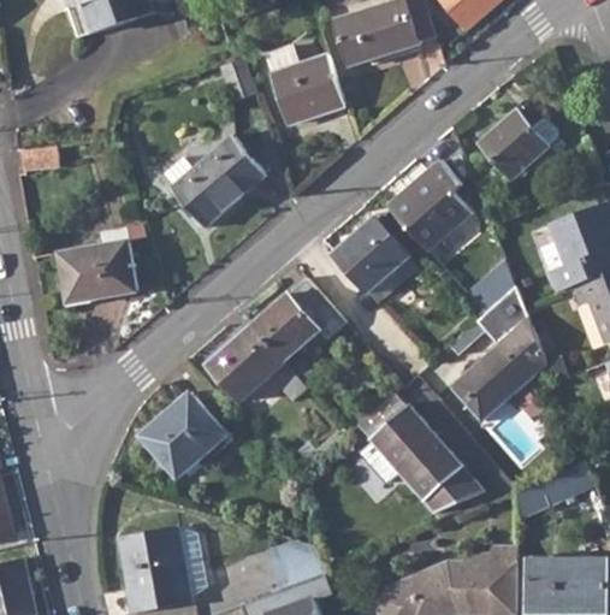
[(77,0),(89,31),(149,11),(144,0),(77,0)]
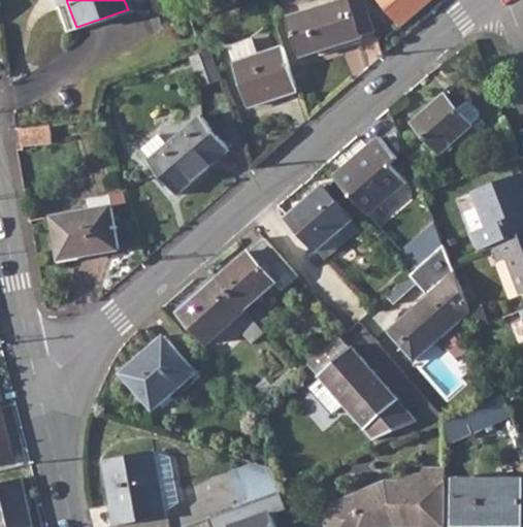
[(339,0),(285,17),(298,56),(356,37),(355,34),(371,29),(361,0),(339,0)]
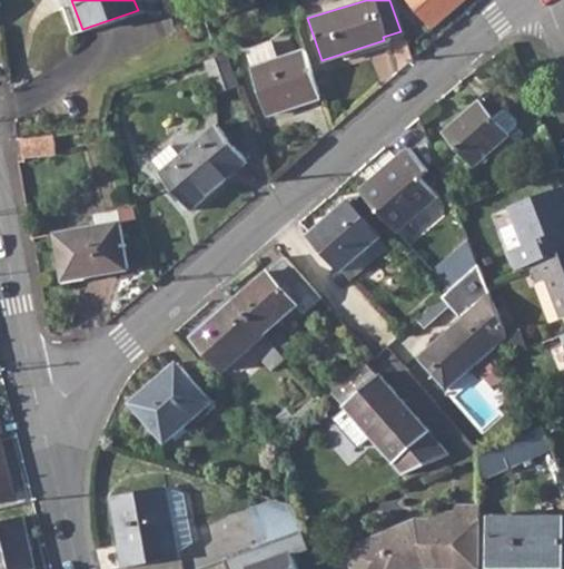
[(402,0),(427,28),(459,0),(402,0)]
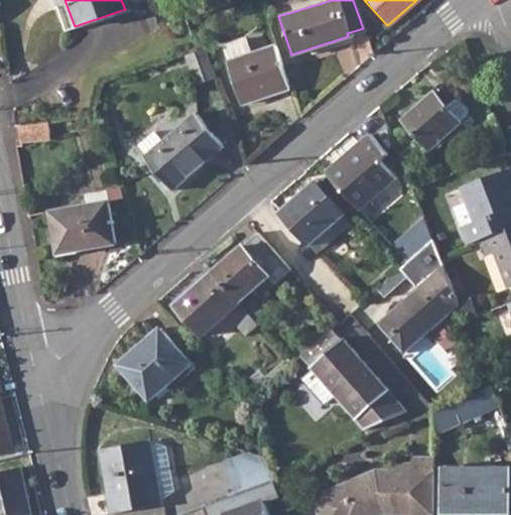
[(223,50),(227,62),(246,56),(242,43),(223,50)]
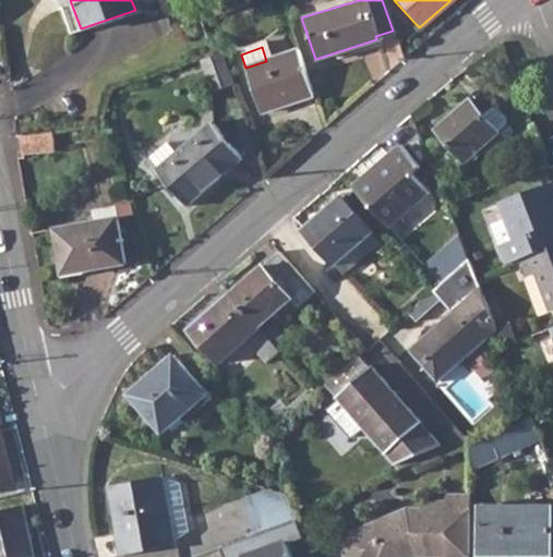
[(266,61),(245,68),(260,112),(309,95),(295,50),(266,61)]
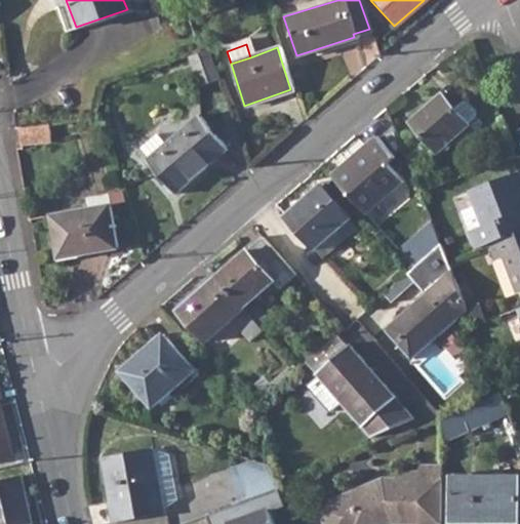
[(204,48),(197,51),(208,81),(215,79),(204,48)]
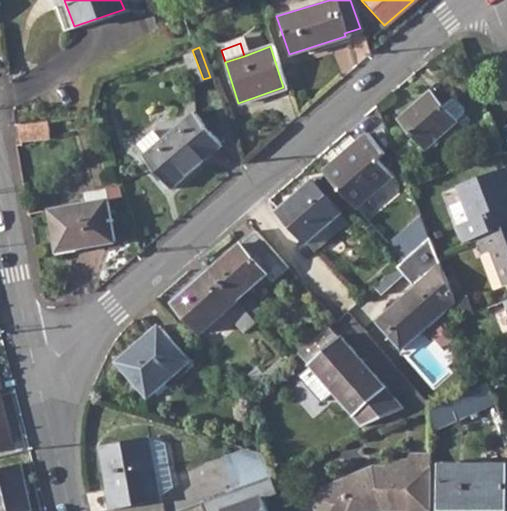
[(192,50),(181,54),(191,83),(203,79),(192,50)]
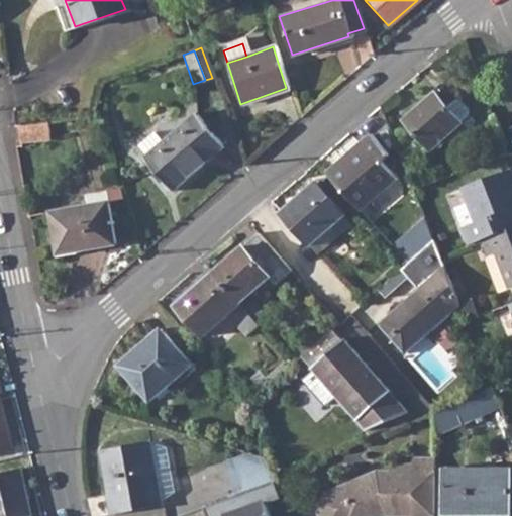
[(432,93),(401,120),(426,150),(467,115),(467,107),(456,96),(450,96),(441,104),(432,93)]
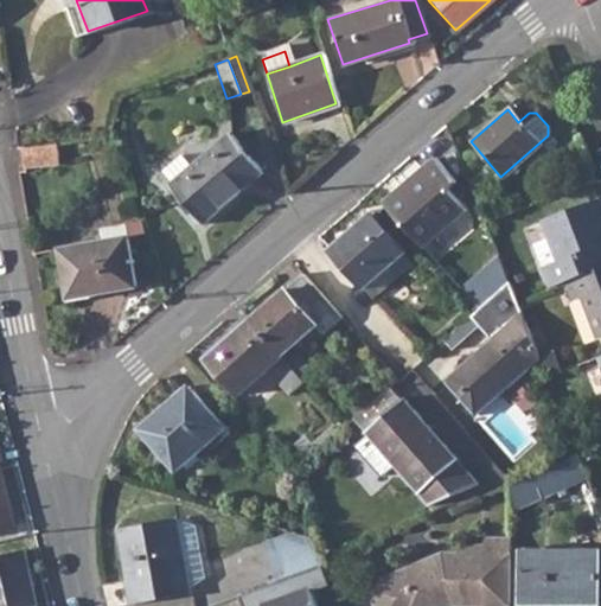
[(228,135),(167,185),(199,222),(260,171),(228,135)]
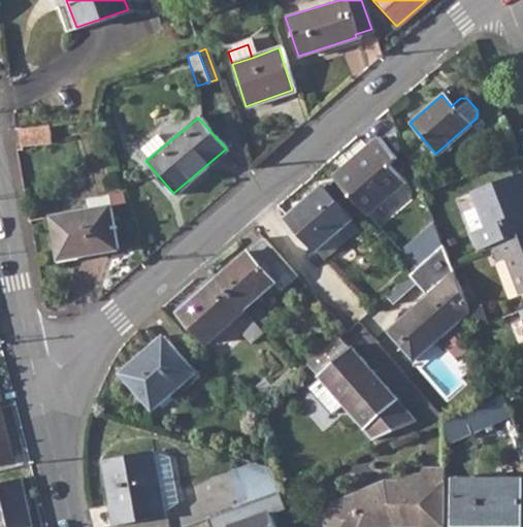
[(48,124),(17,128),(20,145),(52,141),(48,124)]
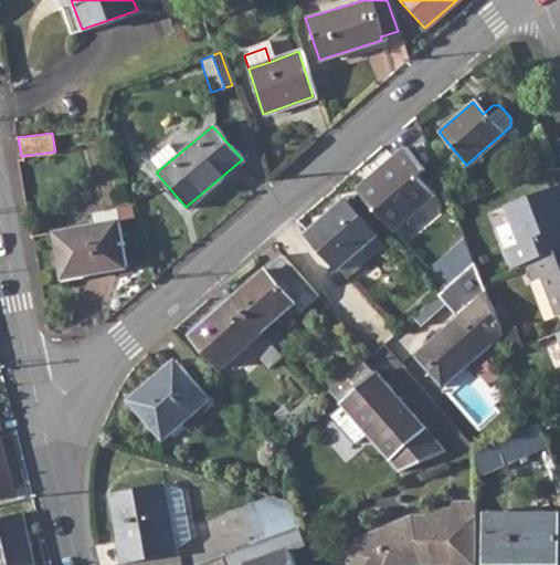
[(401,147),(354,189),(389,229),(430,194),(414,176),(421,169),(401,147)]
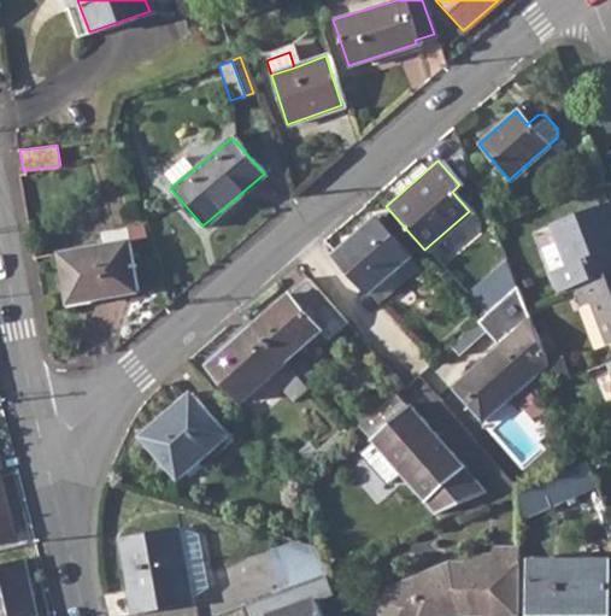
[(489,174),(475,187),(486,199),(500,186),(489,174)]
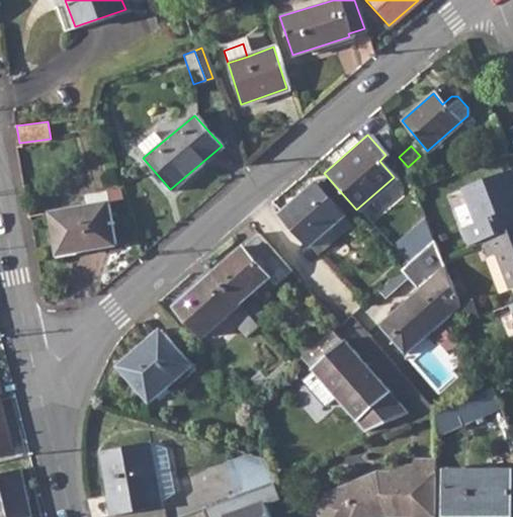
[(453,207),(467,243),(482,238),(512,226),(512,183),(508,171),(462,188),(467,201),(453,207)]
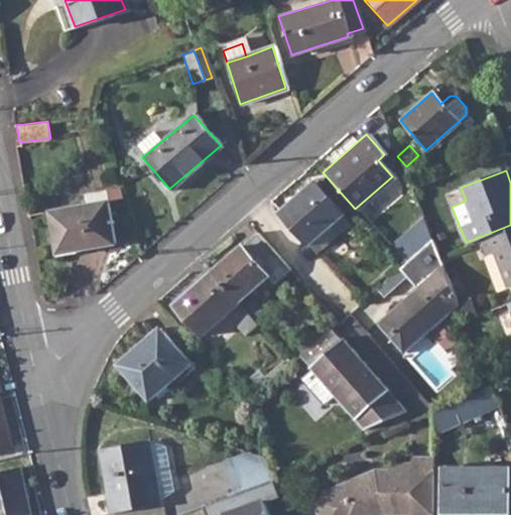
[(311,180),(277,212),(313,253),(349,224),(311,180)]
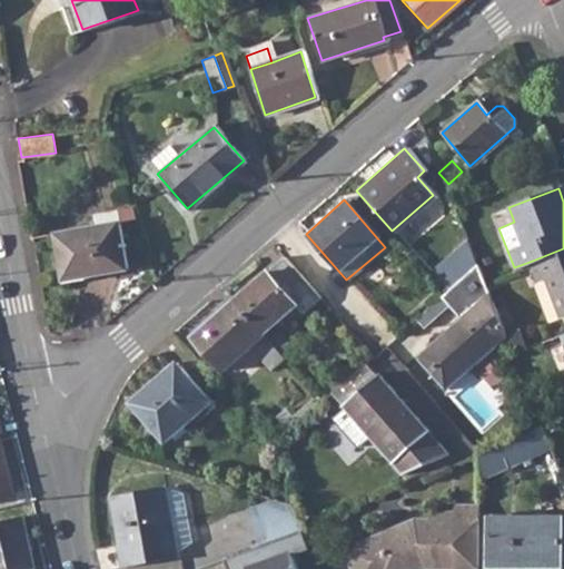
[(115,223),(52,234),(60,281),(122,268),(115,223)]
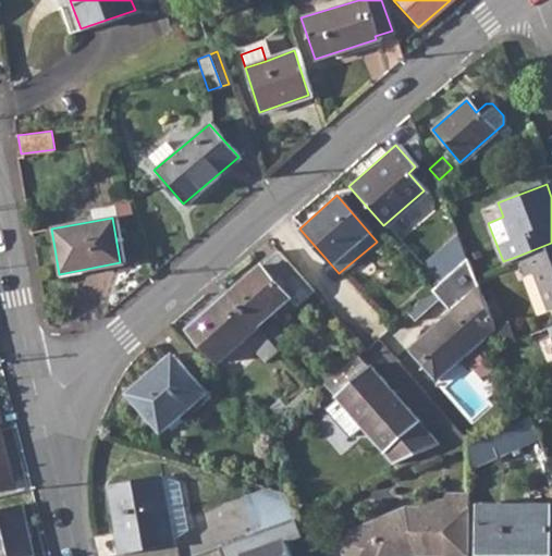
[(454,235),(418,266),(433,283),(463,258),(454,235)]
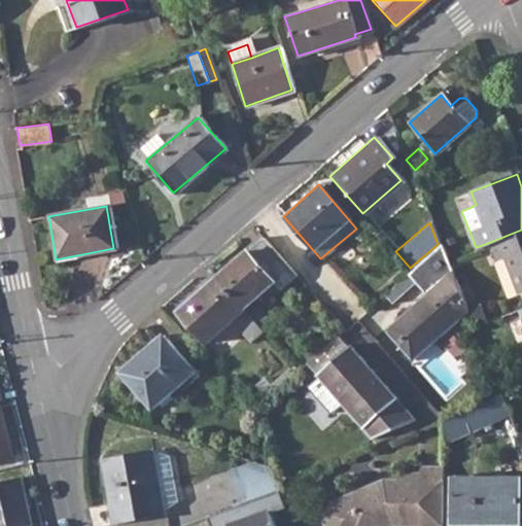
[(521,230),(490,242),(497,260),(506,257),(519,293),(521,292),(521,230)]
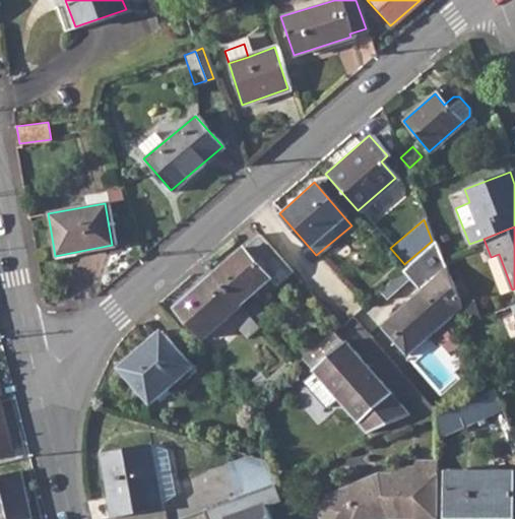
[(256,235),(211,273),(239,306),(268,279),(274,285),(290,272),(256,235)]
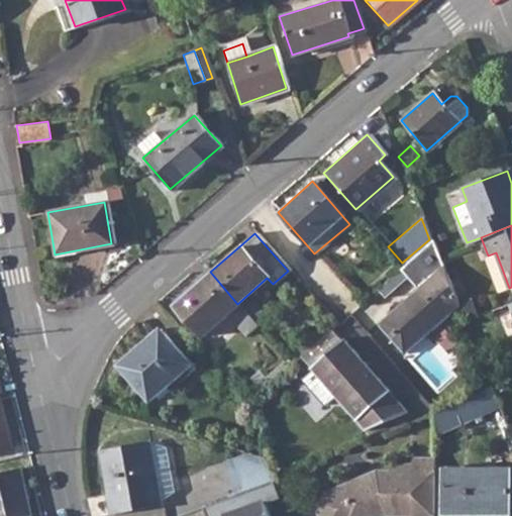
[(402,263),(397,268),(415,288),(377,323),(401,350),(455,303),(436,255),(429,239),(402,263)]
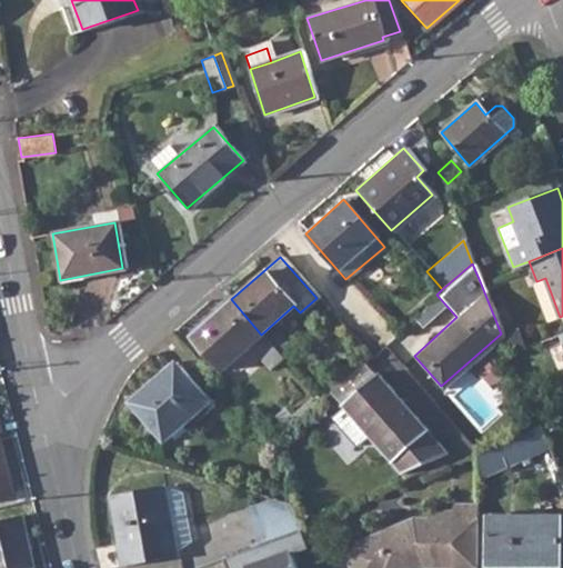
[(261,335),(231,299),(189,336),(220,370),(261,335)]
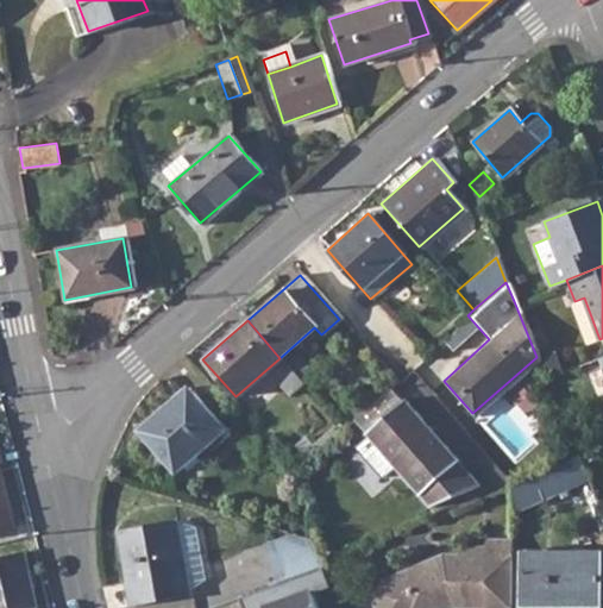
[(184,388),(133,431),(171,474),(221,431),(184,388)]
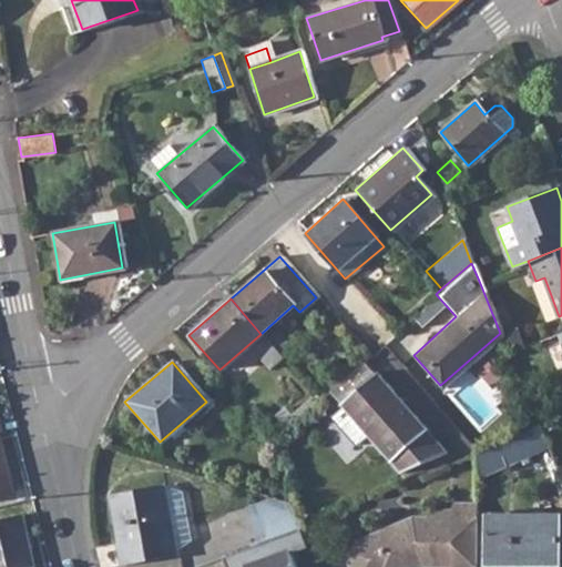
[(359,363),(326,392),(339,406),(329,416),(355,445),(367,436),(397,469),(443,449),(373,372),(370,374),(359,363)]
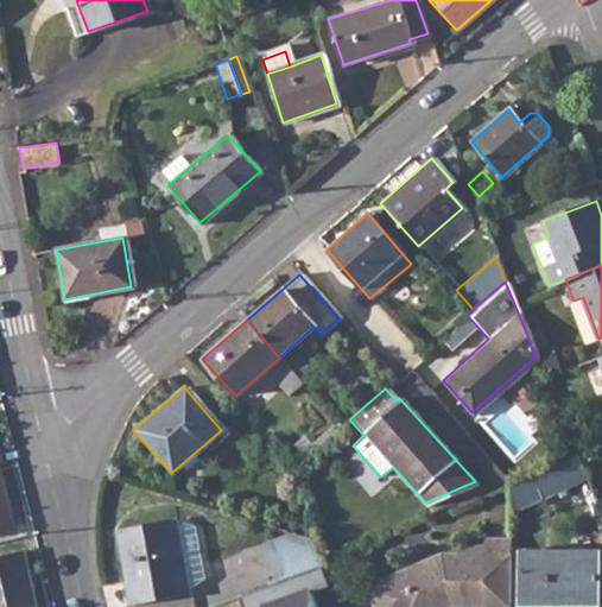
[(584,478),(575,454),(509,481),(520,505),(584,478)]
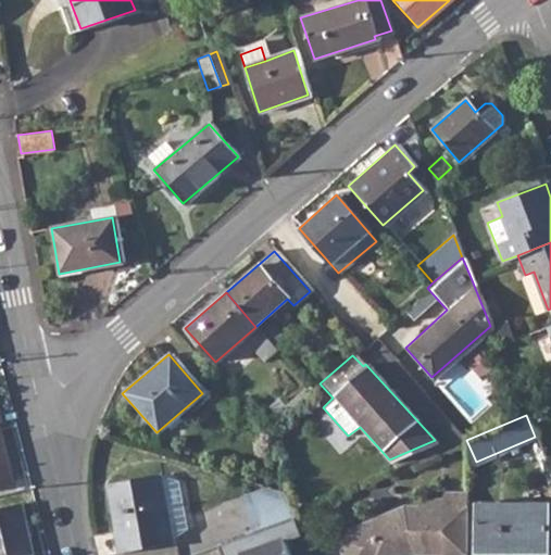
[(7,467),(1,469),(3,481),(10,480),(7,467)]
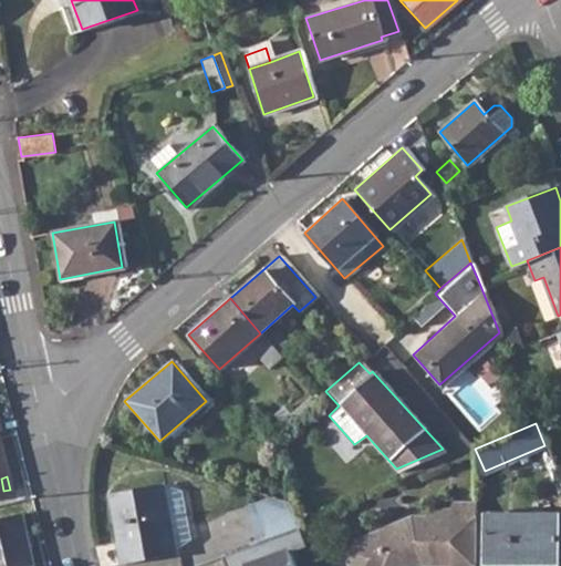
[(172,549),(159,485),(159,483),(106,493),(120,563),(170,553),(172,549)]
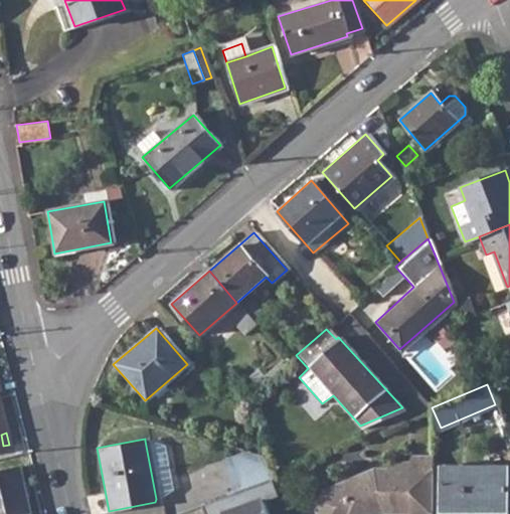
[(161,446),(145,441),(156,499),(169,488),(161,446)]
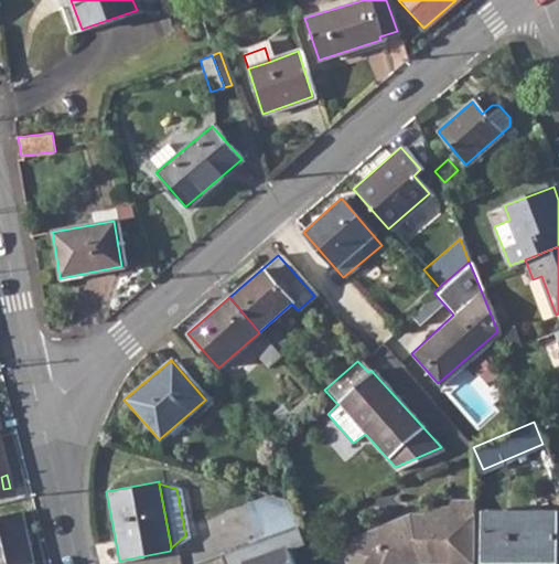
[(267,492),(242,503),(248,520),(289,506),(286,499),(267,492)]
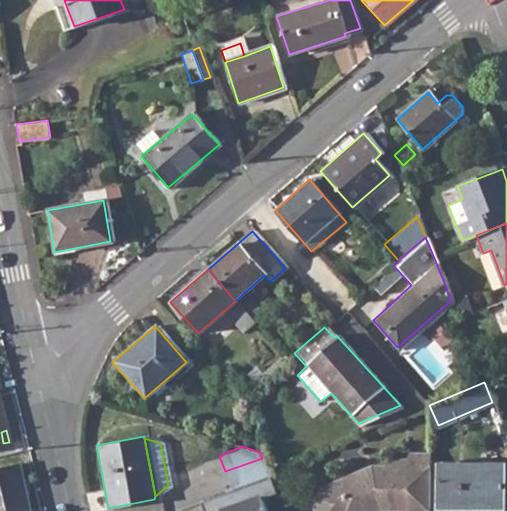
[(262,458),(225,471),(230,489),(268,475),(262,458)]
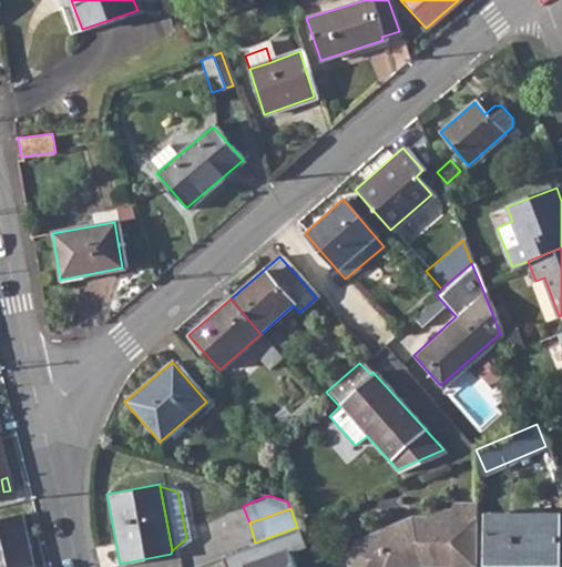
[(474,566),(476,509),(451,509),(426,509),(426,517),(410,516),(339,547),(348,566),(474,566)]
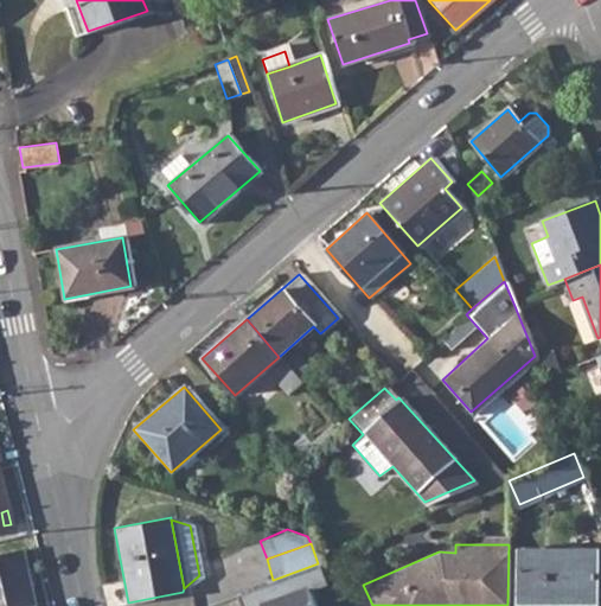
[(0,605),(19,605),(31,604),(18,548),(0,552),(0,605)]
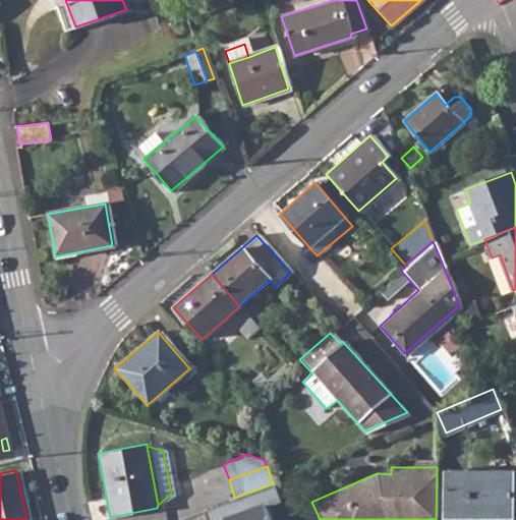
[(444,472),(444,516),(513,518),(514,472),(444,472)]
